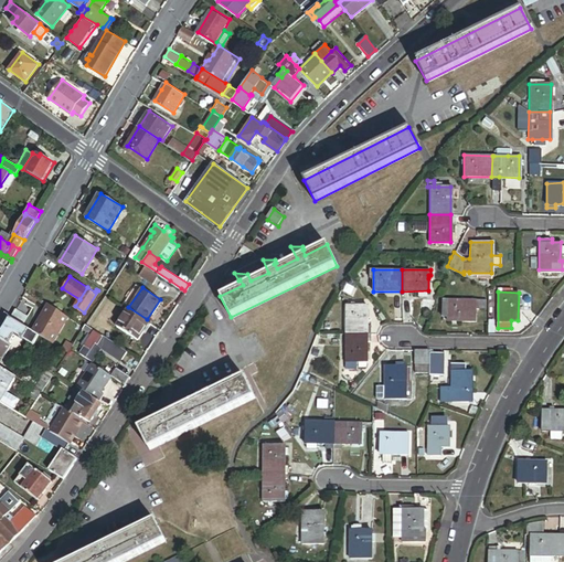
[(486,297),(443,297),(442,315),(447,315),(447,319),(476,319),(476,307),(486,307),(486,297)]
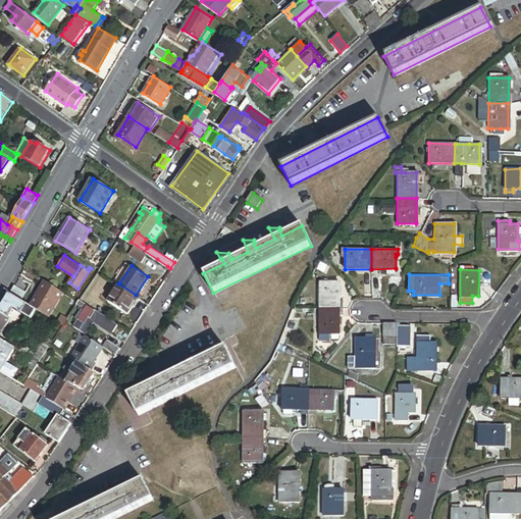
[(63,292),(46,279),(31,305),(35,308),(49,316),(63,292)]
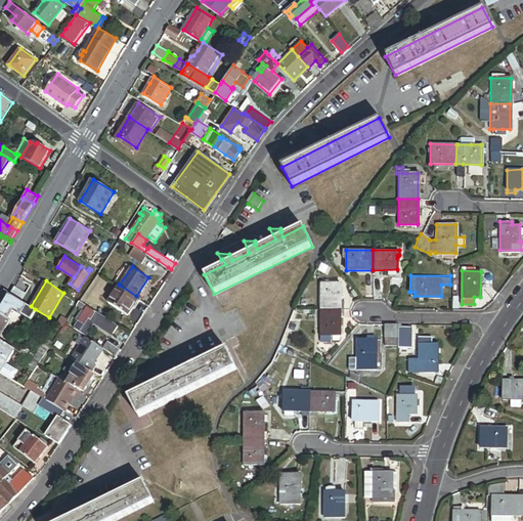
[(320,285),(320,309),(343,309),(343,303),(341,303),(340,284),(320,285)]
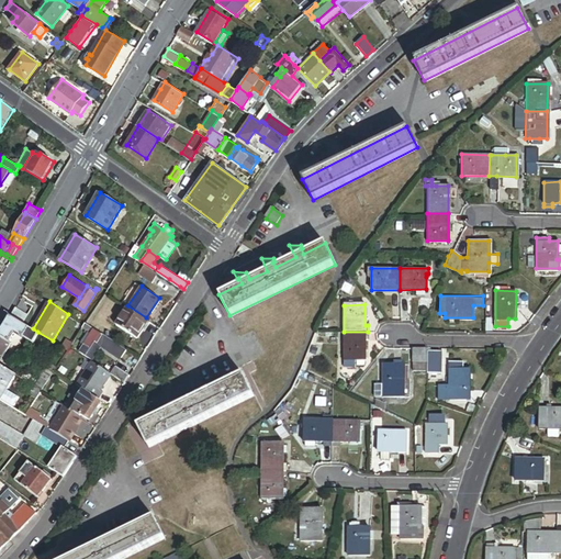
[(27,313),(15,305),(10,315),(22,322),(27,313)]
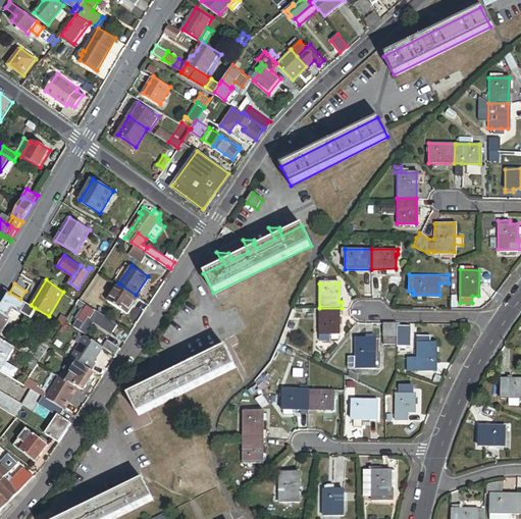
[(136,295),(118,283),(108,300),(126,312),(138,297),(136,295)]
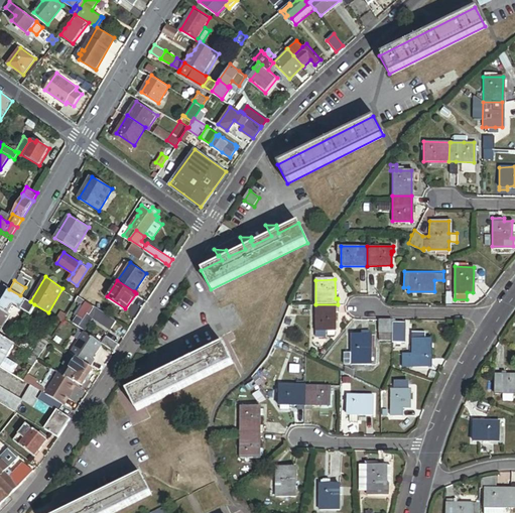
[(20,295),(9,289),(0,303),(0,307),(7,311),(12,303),(21,308),(26,299),(20,295)]
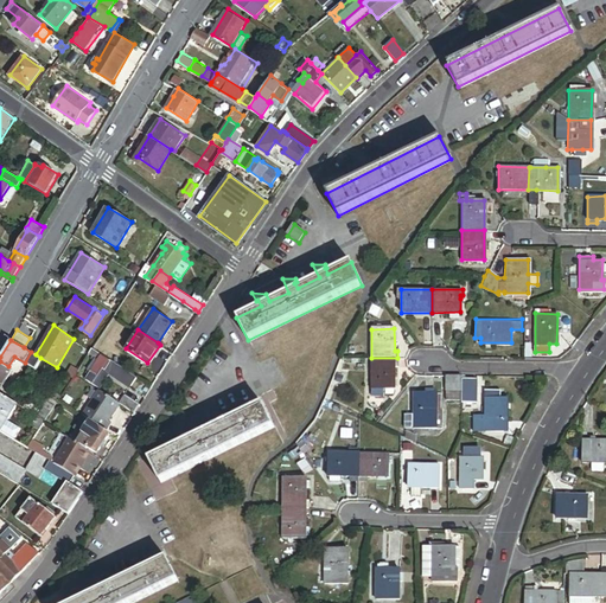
[(136,376),(102,353),(97,350),(93,346),(90,351),(95,355),(85,371),(89,373),(85,377),(100,386),(109,373),(129,386),(136,376)]
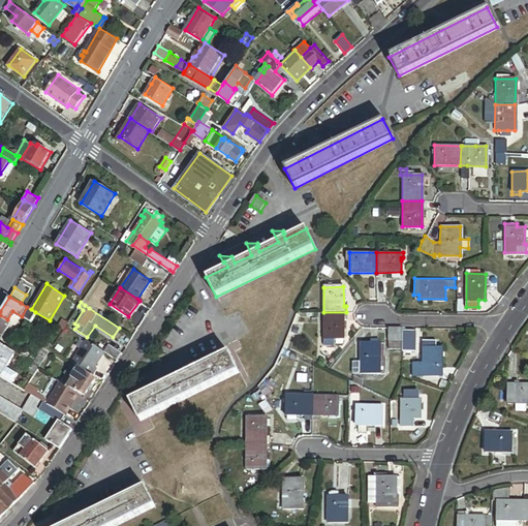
[(31,309),(27,307),(22,316),(30,321),(35,312),(31,309)]
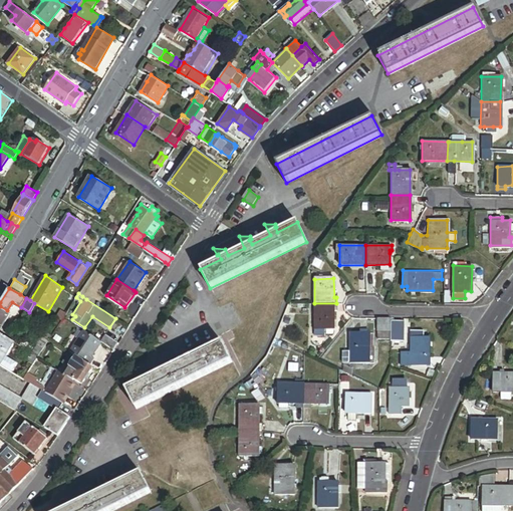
[(336,303),(314,303),(314,329),(325,328),(334,328),(334,310),(336,310),(336,303)]
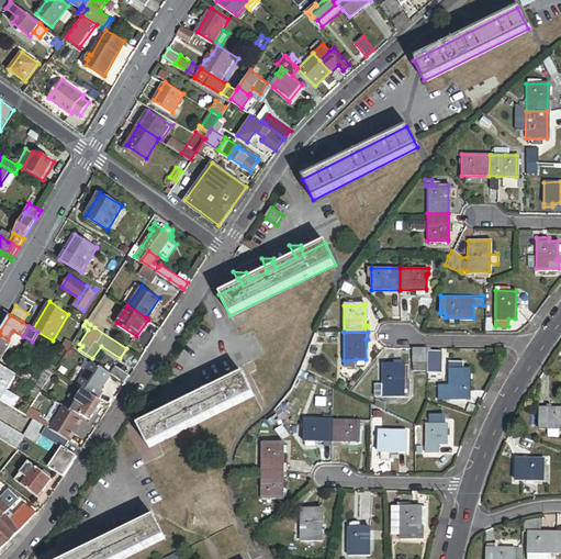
[(8,339),(0,335),(0,353),(2,355),(10,342),(8,339)]
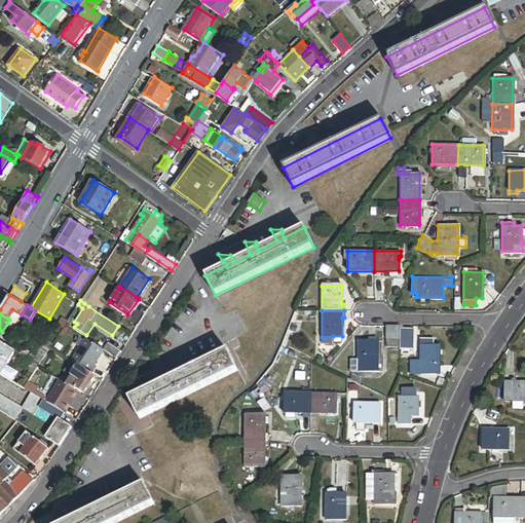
[(68,320),(62,315),(58,324),(64,327),(66,324),(68,320)]
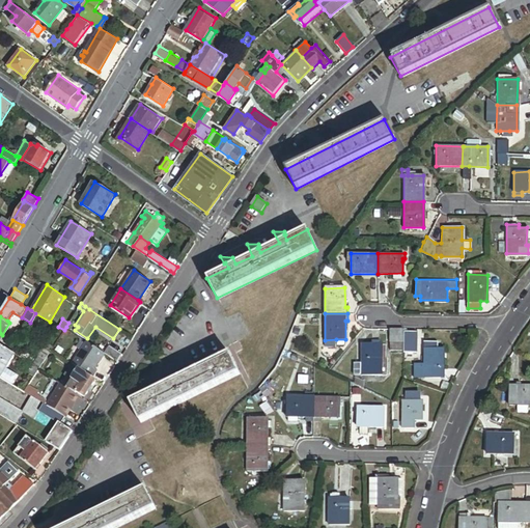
[(405,331),(405,328),(391,328),(390,340),(405,340),(405,331)]
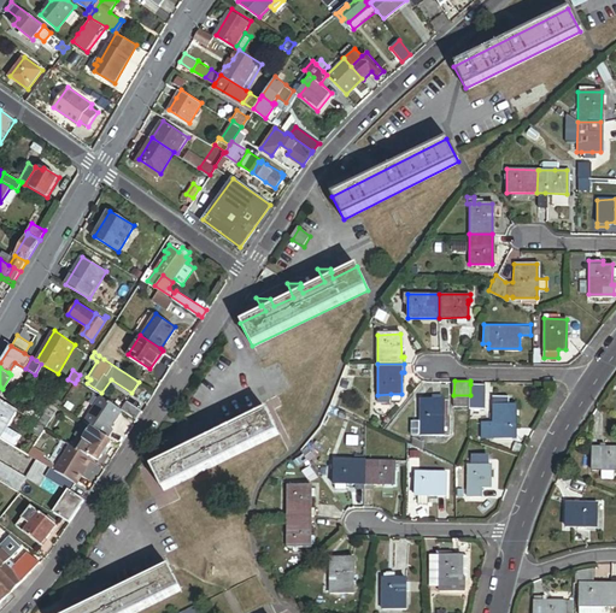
[(484,384),(470,384),(470,395),(469,407),(484,407),(484,384)]
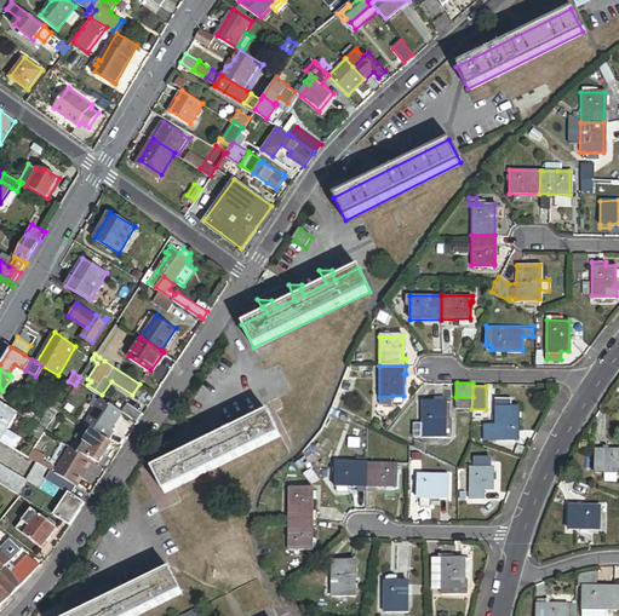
[(434,401),(423,401),(423,421),(422,436),(446,436),(446,401),(443,401),(443,395),(434,395),(434,401)]
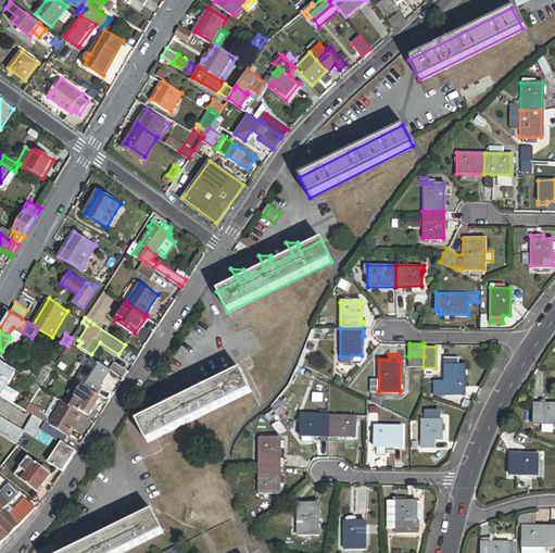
[(90,355),(74,379),(89,389),(91,391),(97,394),(101,387),(99,385),(110,368),(109,367),(90,355)]
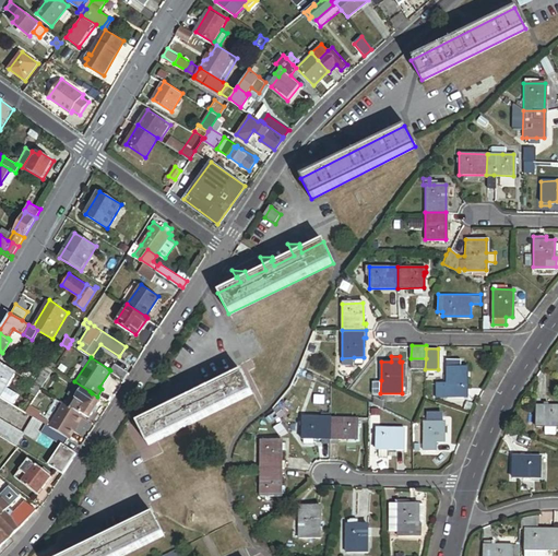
[(48,358),(38,375),(39,375),(35,382),(42,386),(42,387),(54,368),(57,364),(48,358)]
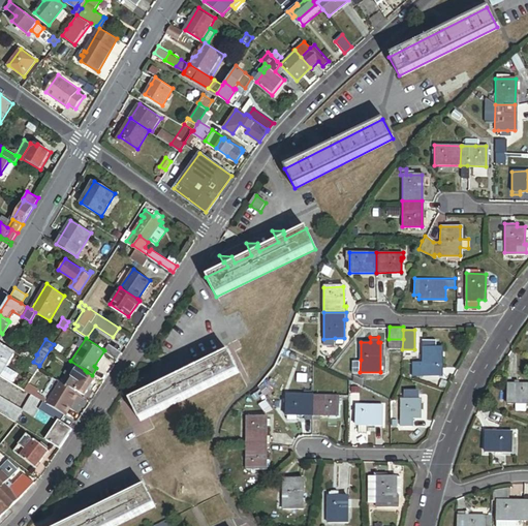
[(16,351),(0,342),(0,374),(1,375),(7,366),(16,351)]
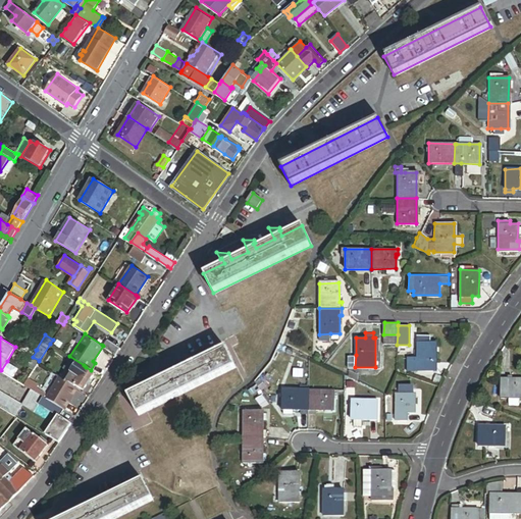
[(106,340),(102,345),(103,346),(115,354),(119,349),(106,340)]
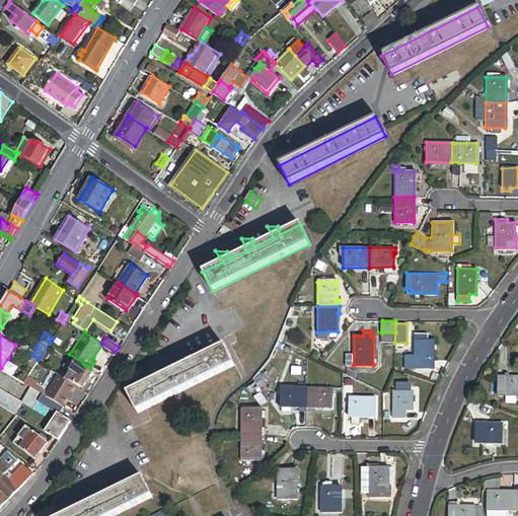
[(429,339),(416,339),(416,356),(416,365),(426,365),(426,357),(434,358),(435,339),(429,339)]
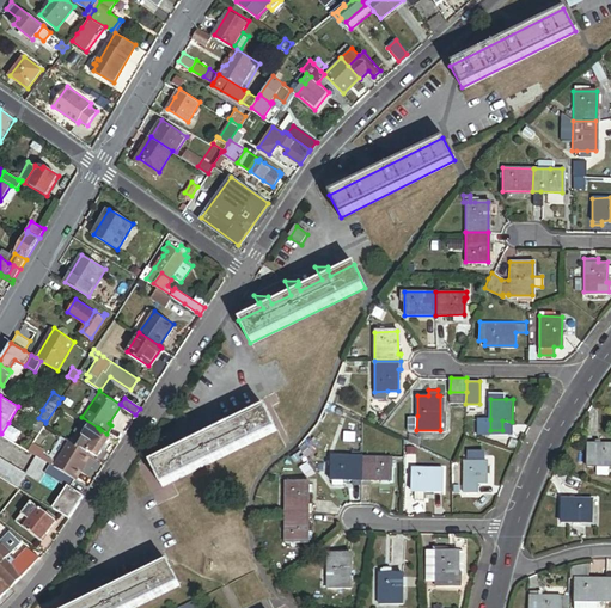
[(173,454),(151,466),(163,487),(276,429),(264,407),(242,418),(237,409),(227,413),(233,423),(212,434),(207,424),(197,429),(203,438),(182,449),(177,440),(167,444),(173,454)]
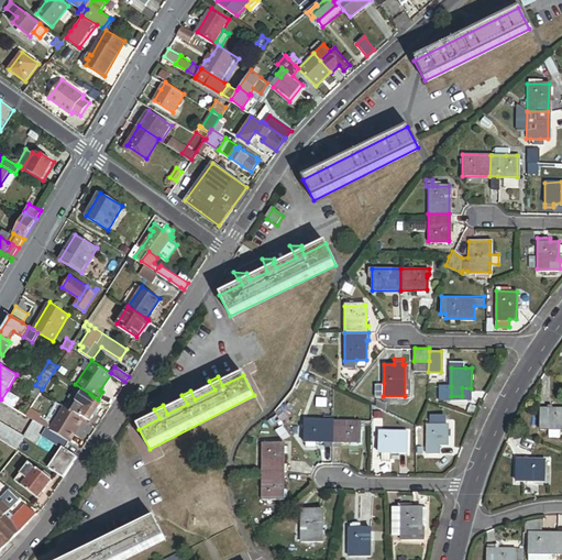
[(75,384),(68,395),(76,401),(70,409),(79,416),(80,414),(91,398),(89,396),(90,394),(75,384)]
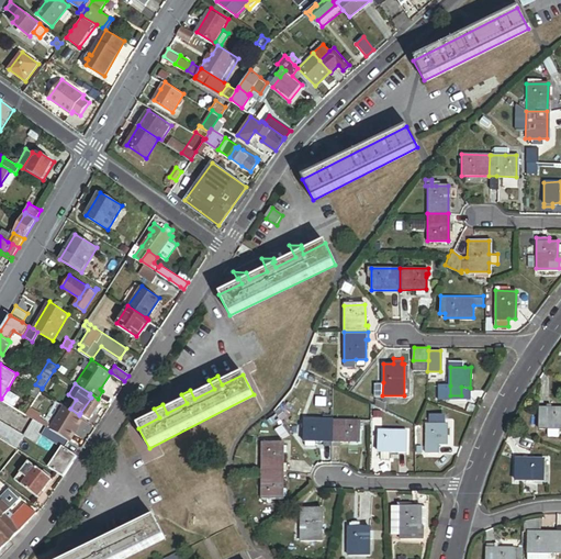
[(35,384),(29,392),(35,397),(42,388),(35,384)]
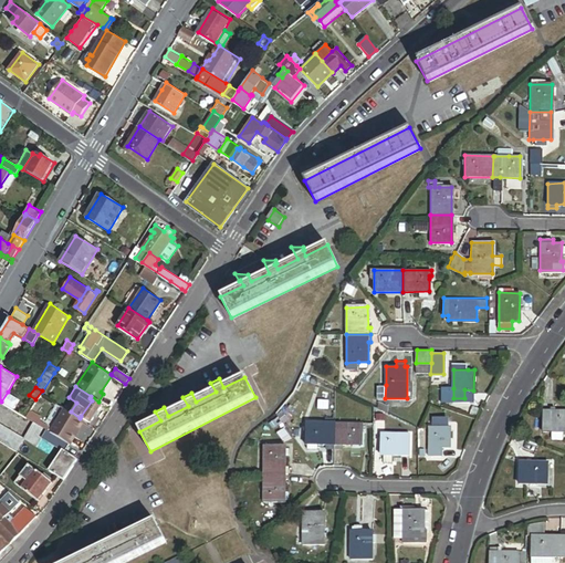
[(20,398),(8,392),(1,402),(13,409),(20,398)]
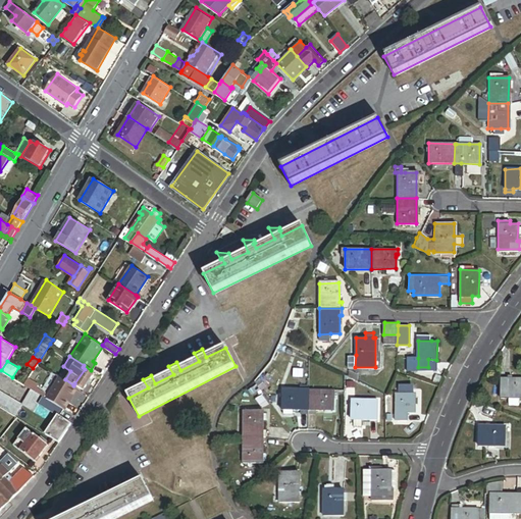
[(86,367),(85,369),(74,383),(83,388),(83,390),(88,382),(95,372),(91,370),(86,367)]
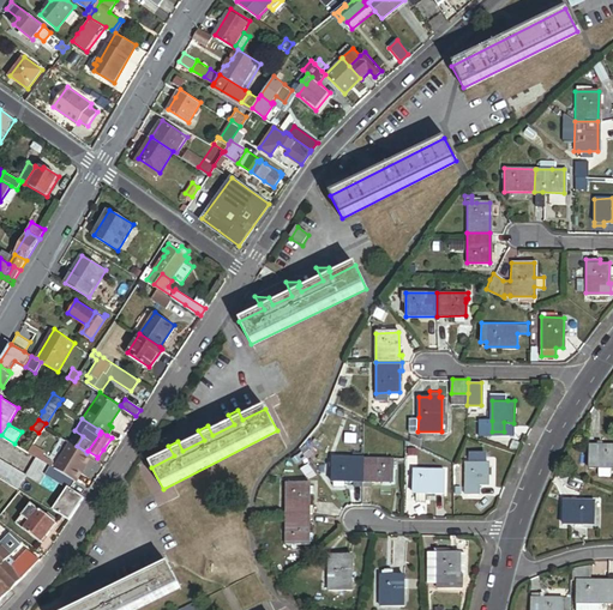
[(409,434),(408,440),(419,445),(420,439),(409,434)]
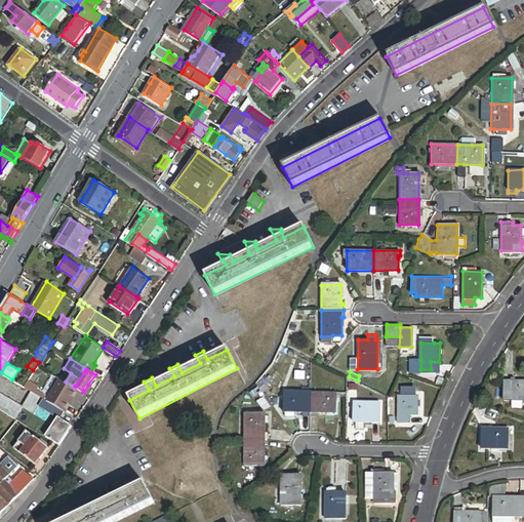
[(66,382),(59,377),(46,399),(63,409),(64,410),(77,390),(74,388),(66,382)]
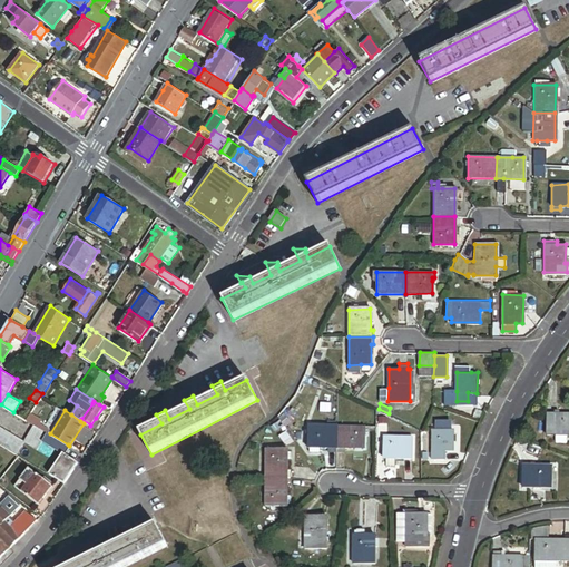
[(568,411),(548,411),(548,433),(556,433),(566,433),(568,432),(568,411)]
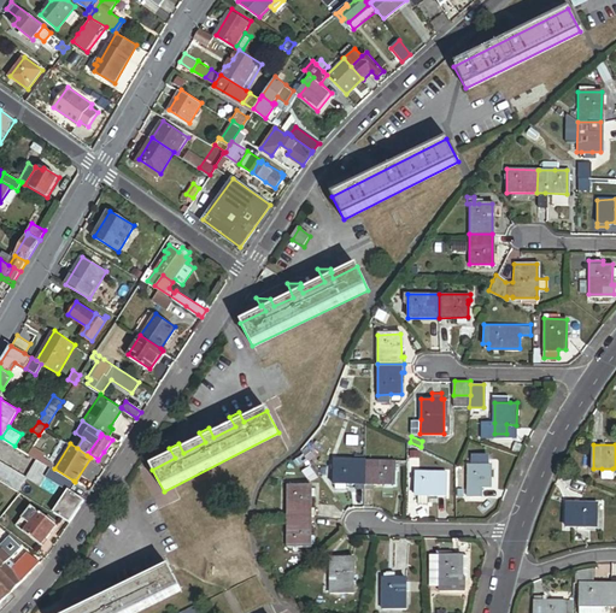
[(33,447),(28,454),(37,459),(40,460),(41,457),(44,453),(33,447)]
